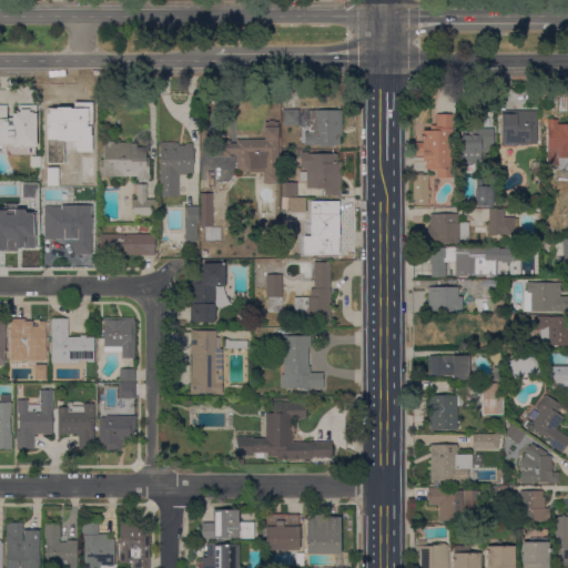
[(34,146),(34,155),(7,155),(7,144),(3,144),(2,145),(0,145),(0,105),(7,105),(7,119),(13,119),(13,113),(16,113),(16,111),(19,111),(19,105),(37,104),(37,146),(36,146),(34,146)]
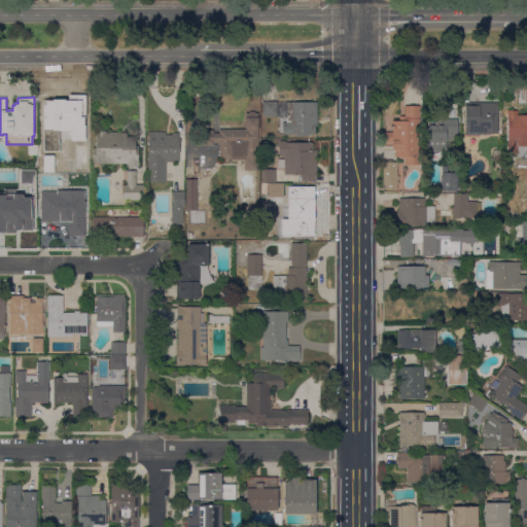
[(278,116),(262,116),(262,102),(278,102),(278,116)]
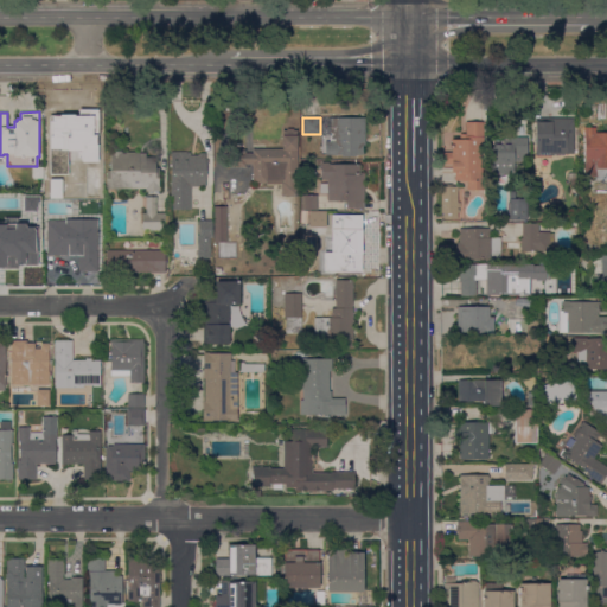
[(365,119),(365,146),(363,146),(363,155),(356,155),(356,158),(342,157),(342,155),(325,155),(326,145),(330,145),(330,119),(365,119)]
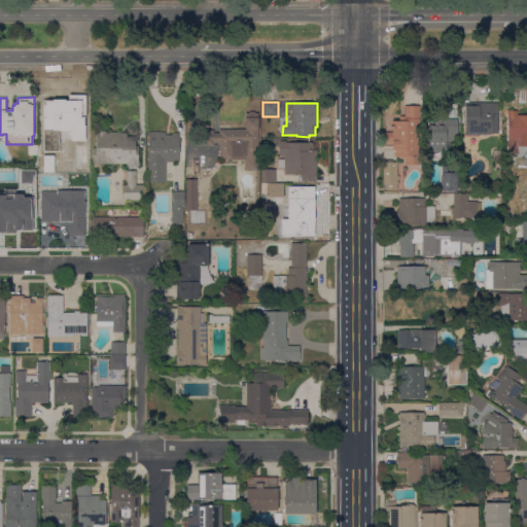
[(499,103),(499,106),(498,106),(498,135),(479,135),(479,137),(465,137),(465,105),(479,105),(479,103),(499,103)]
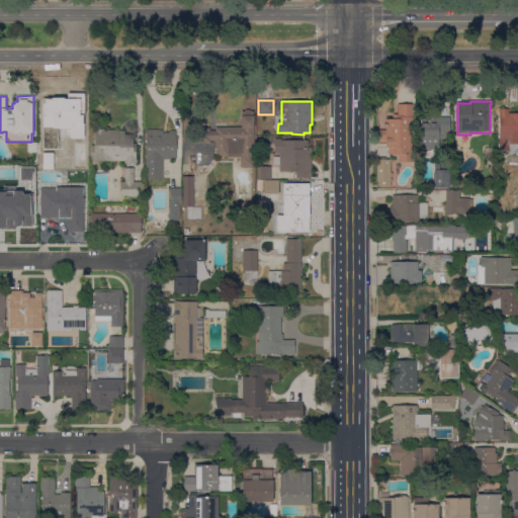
[(413,104),(413,121),(411,121),(411,145),(414,145),(413,163),(400,163),(400,155),(389,155),(389,149),(386,149),(386,143),(377,143),(377,131),(385,131),(385,119),(393,119),(393,114),(398,114),(398,104),(413,104)]
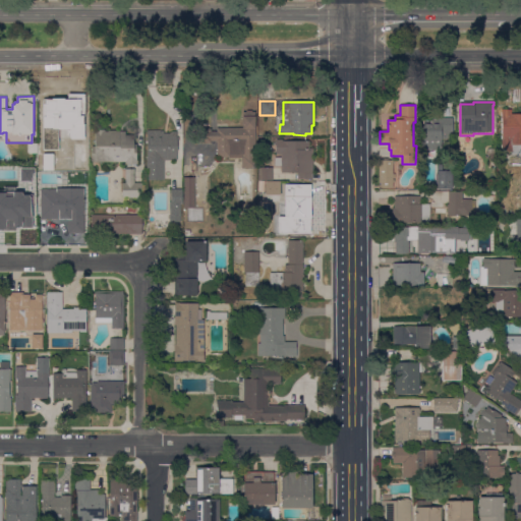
[(520,155),(511,155),(511,152),(502,152),(502,110),(511,110),(511,114),(520,114),(520,155)]
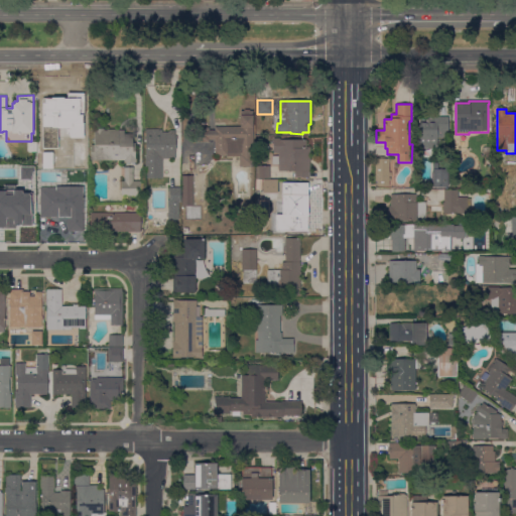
[(253,168),(243,167),(240,167),(240,157),(227,157),(227,156),(215,156),(215,140),(209,140),(209,142),(197,142),(197,128),(209,128),(209,130),(215,130),(215,127),(241,127),(241,111),(244,111),(244,110),(250,110),(250,111),(253,111),(253,168)]
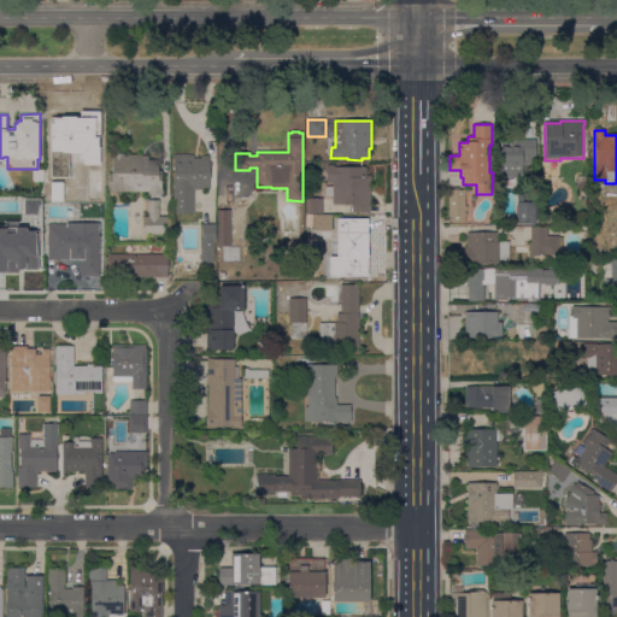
[(536,165),(523,165),(523,178),(501,177),(501,144),(511,144),(511,147),(516,147),(517,140),(536,140),(536,165)]
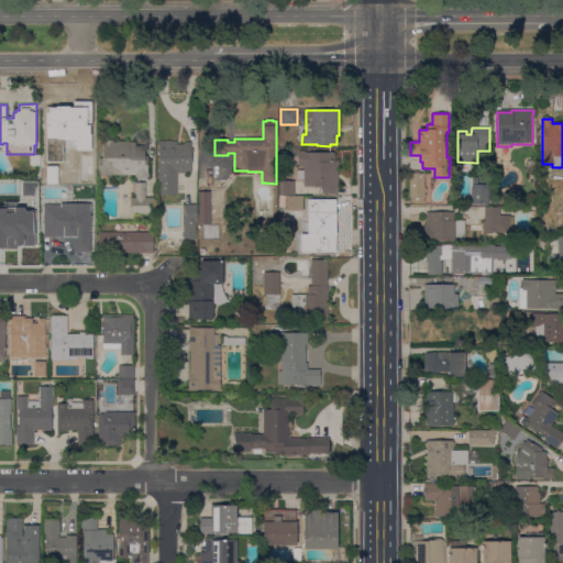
[(99,175),(99,158),(103,158),(103,140),(113,140),(113,143),(117,143),(117,141),(130,141),(130,143),(147,143),(147,174),(148,174),(148,178),(135,178),(135,175),(99,175)]
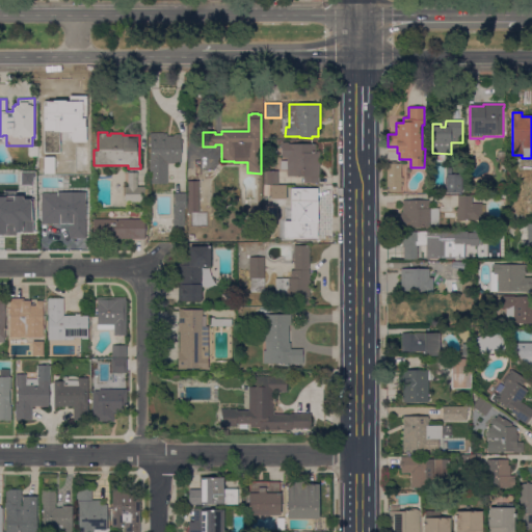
[(181,134),(181,163),(167,163),(167,184),(151,184),(150,133),(163,133),(163,134),(167,134),(167,137),(175,136),(176,134),(181,134)]
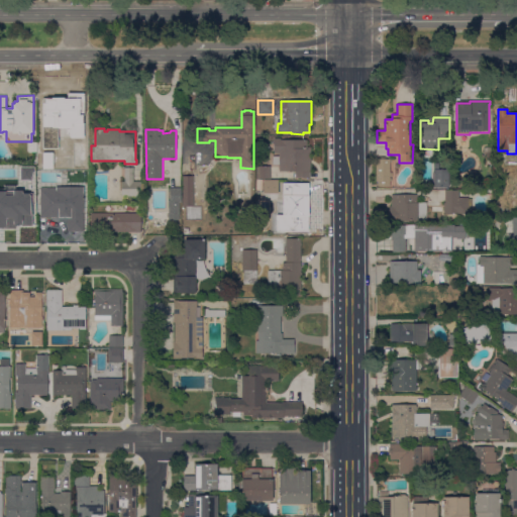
[(274,138),(281,139),(281,140),(306,140),(306,147),(310,147),(310,178),(296,179),(296,173),(279,172),(279,165),(273,165),(273,157),(279,157),(279,153),(274,153),(274,151),(274,138)]
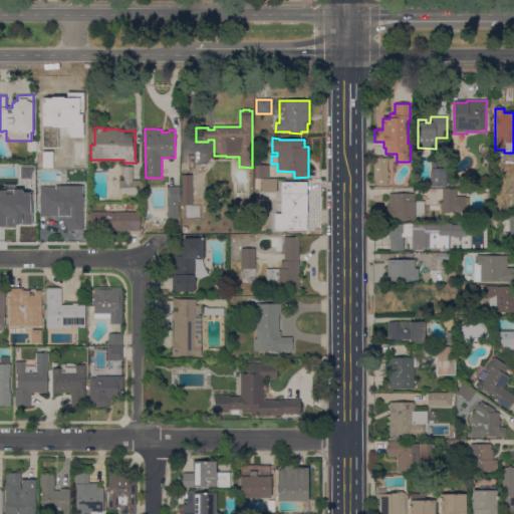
[(79,171),(79,158),(52,157),(51,170),(79,171)]
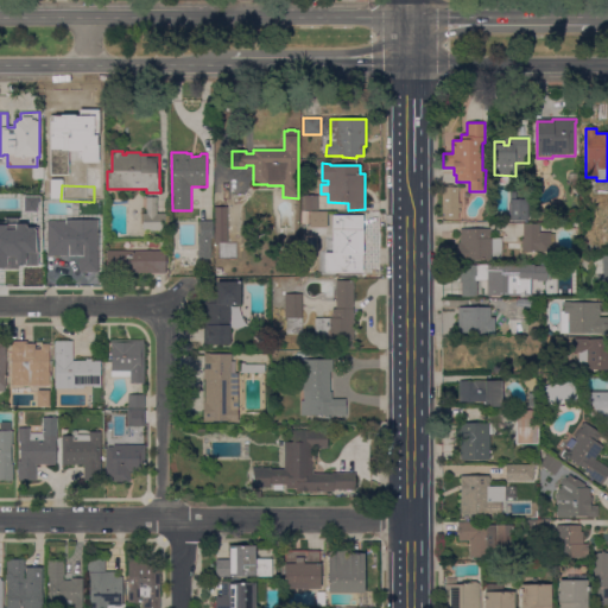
[(458,187),(458,203),(461,203),(461,208),(458,208),(458,219),(442,219),(442,188),(458,187)]
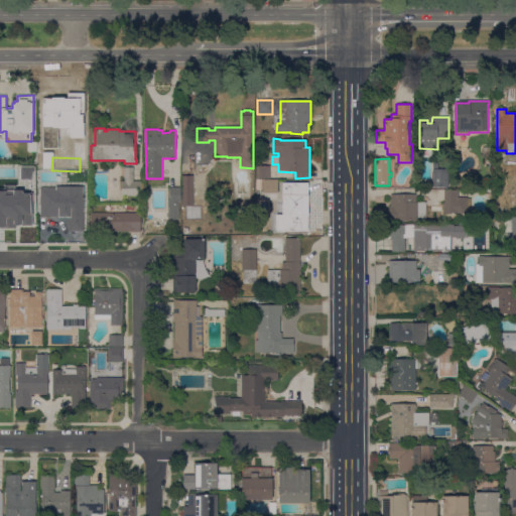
[(432,162),(447,162),(447,187),(432,187),(432,162)]
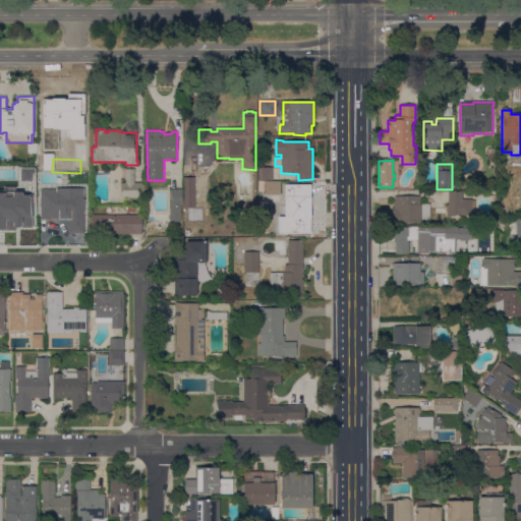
[(272,180),(259,180),(259,168),(272,168),(272,180)]
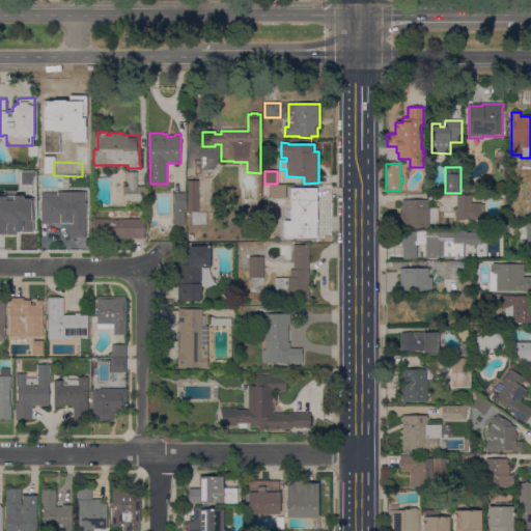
[(137,186),(147,186),(147,201),(124,201),(124,186),(128,186),(128,172),(137,172),(137,186)]
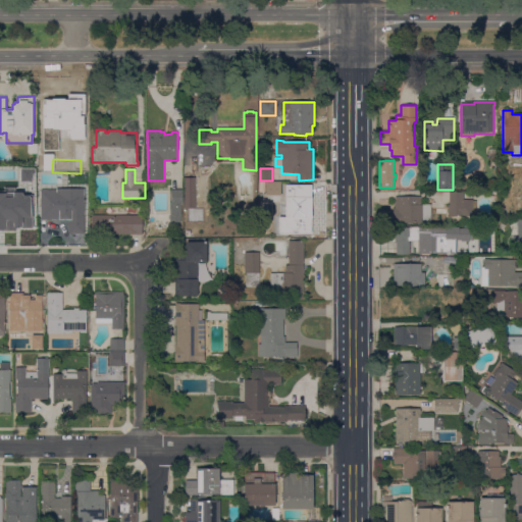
[(195,208),(187,208),(187,210),(185,210),(185,208),(184,208),(184,177),(195,177),(195,208)]
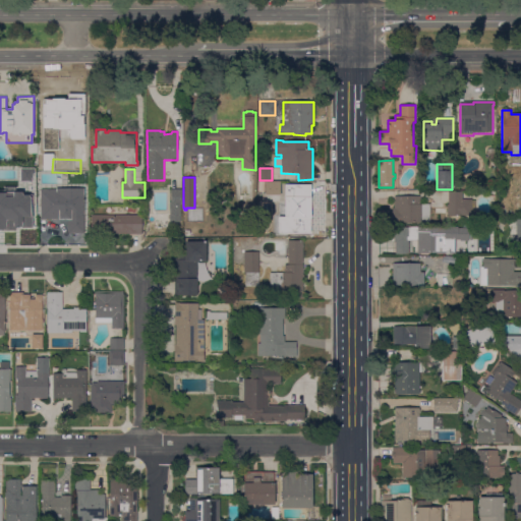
[(280,196),(266,195),(266,182),(280,182),(280,196)]
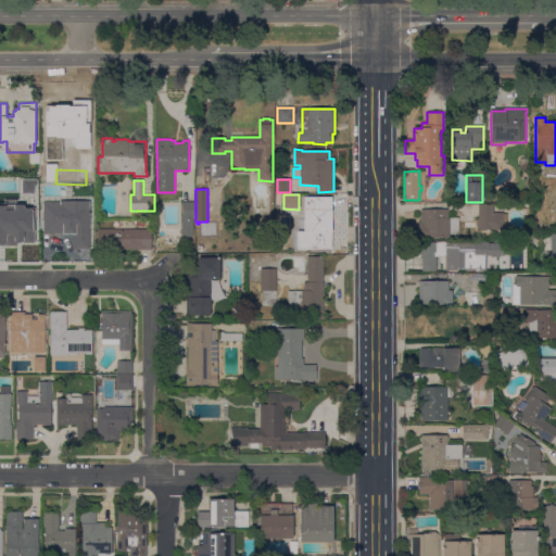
[(298,230),(302,230),(302,216),(313,216),(313,202),(319,202),(319,194),(333,194),(333,239),(331,239),(331,245),(333,245),(333,247),(325,247),(325,249),(312,249),(312,248),(297,248),(298,230)]
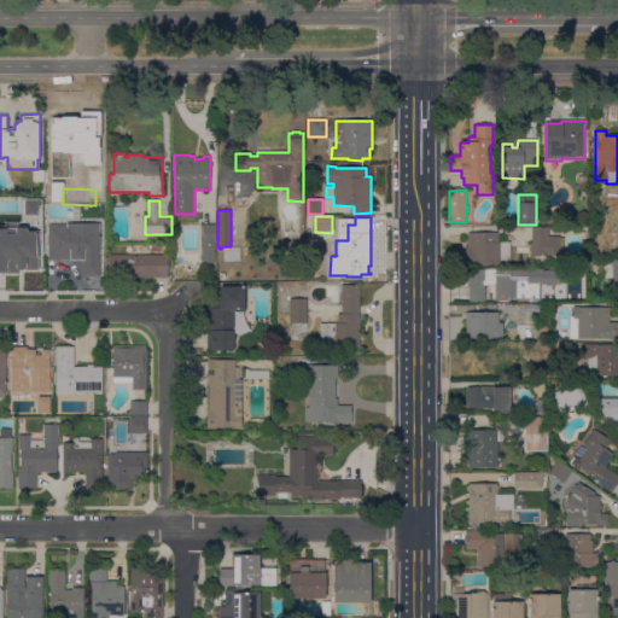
[(202,225),(216,223),(216,243),(203,244),(202,225)]
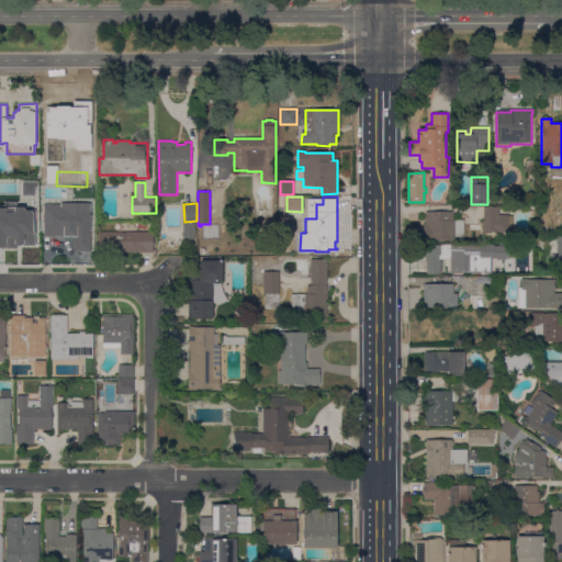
[(90,253),(74,253),(74,236),(55,236),(55,238),(43,238),(43,204),(63,204),(63,205),(90,205),(90,253)]
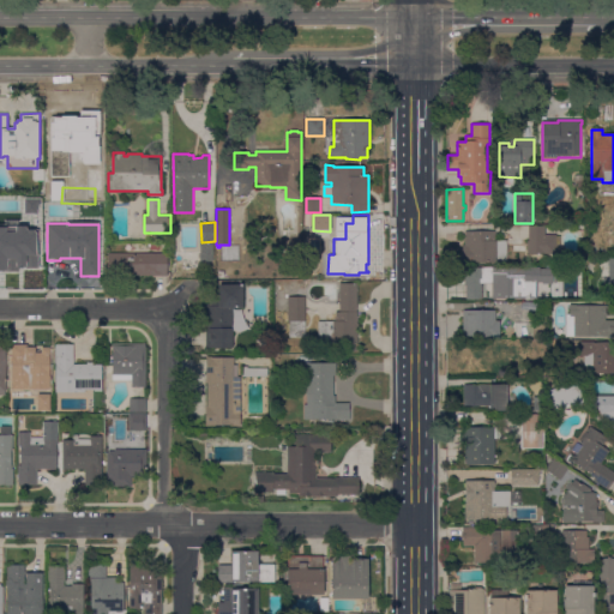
[(545,235),(557,235),(557,236),(560,236),(560,254),(527,253),(527,241),(529,241),(529,227),(546,227),(545,235)]
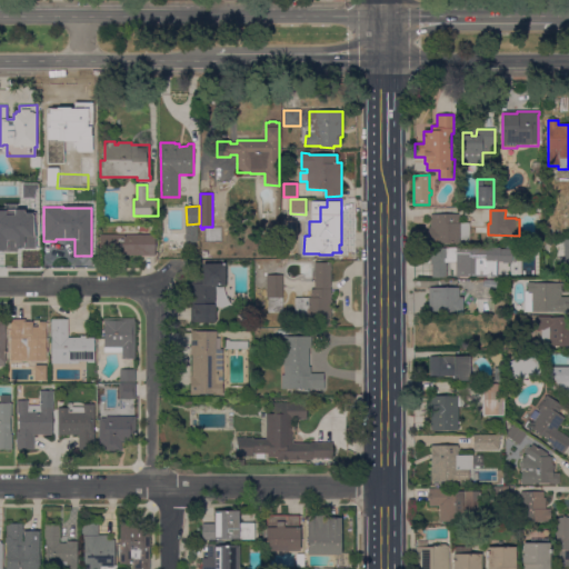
[(458,213),(458,222),(469,222),(469,242),(428,243),(428,228),(430,228),(430,215),(458,213)]
